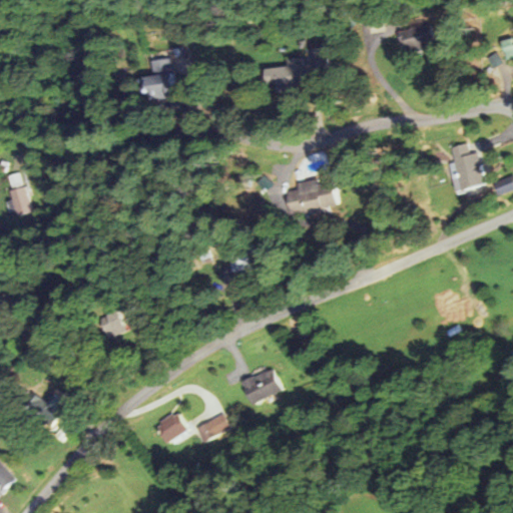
[(435,41),(429,23),(398,33),(405,52),(435,41)]
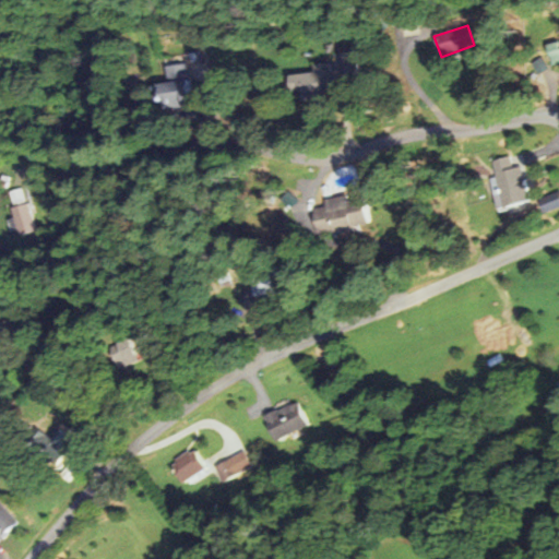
[(558,47),(558,48),(557,40),(546,44),(551,66),(558,63),(558,47)]
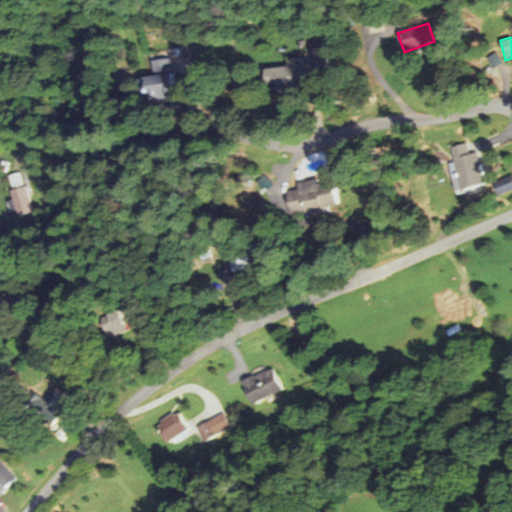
[(264,68),(265,91),(310,88),(309,72),(326,71),(325,47),(306,48),(306,57),(286,58),(287,66),(264,68)]
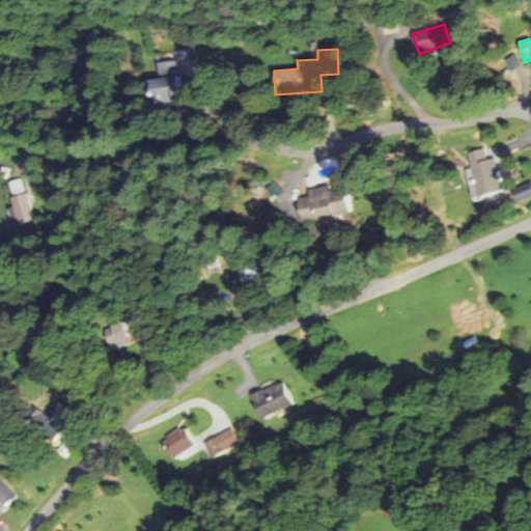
[(157,62),(159,78),(145,80),(148,101),(183,95),(177,59),(157,62)]
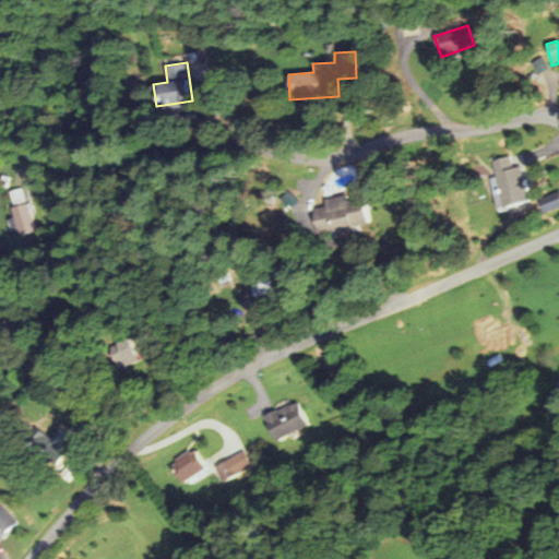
[(490,178),(497,207),(530,200),(522,165),(513,167),(510,155),(491,159),(496,177),(490,178)]
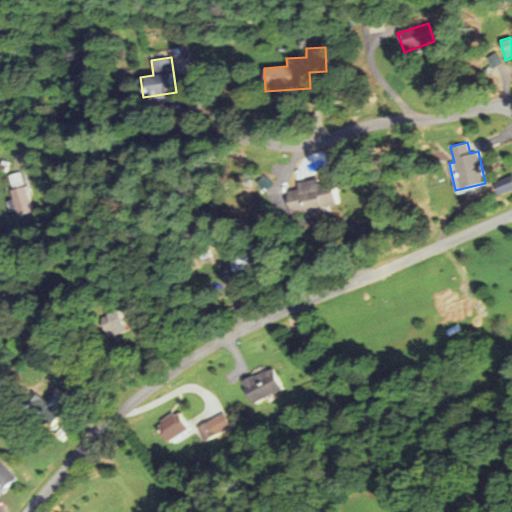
[(12,188),(24,185),(21,172),(10,175),(12,188)]
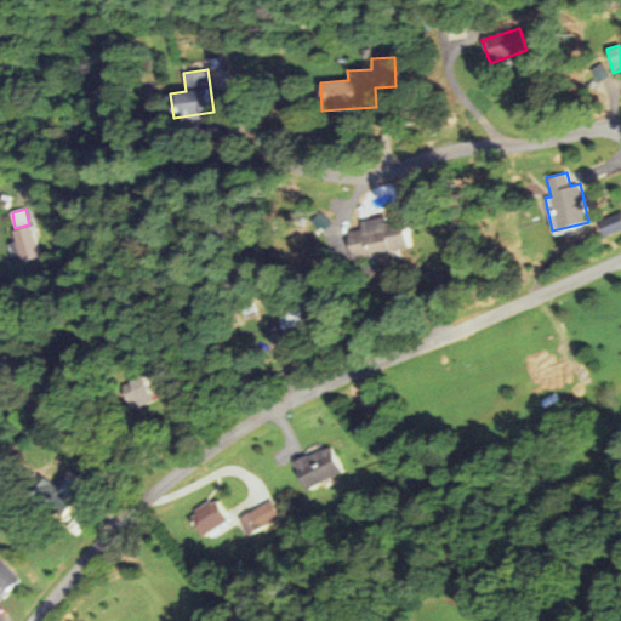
[(620,229),(620,214),(620,212),(598,221),(605,237),(620,229)]
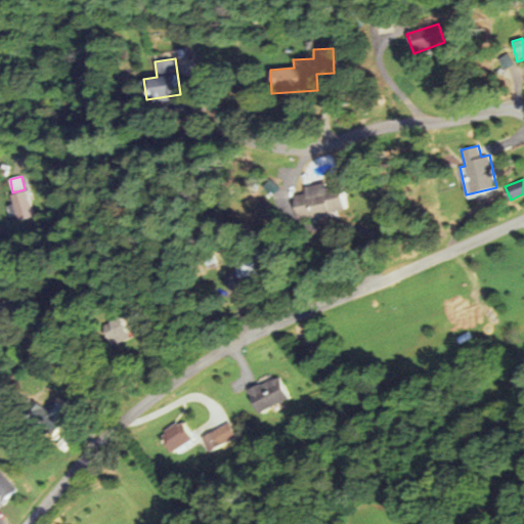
[(294,195),(298,217),(311,214),(312,220),(332,216),(331,212),(345,209),(340,185),(324,188),(323,182),(304,186),(305,192),(294,195)]
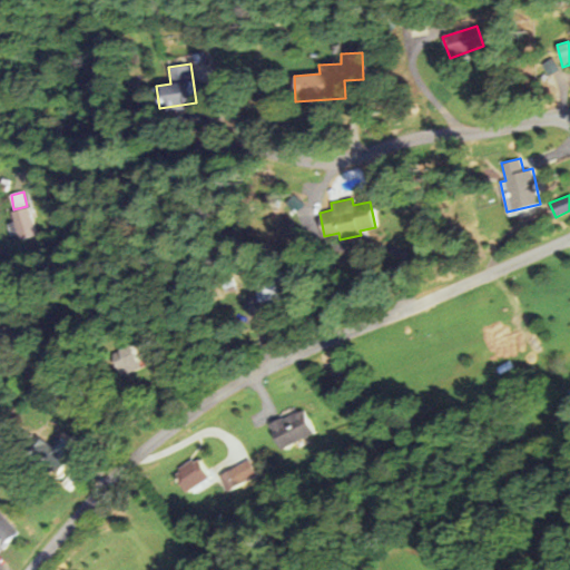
[(20,241),(37,235),(28,206),(11,212),(20,241)]
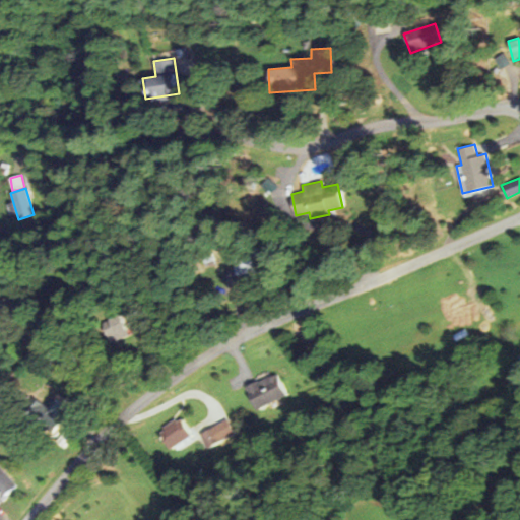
[(237,276),(252,275),(252,262),(236,263),(237,276)]
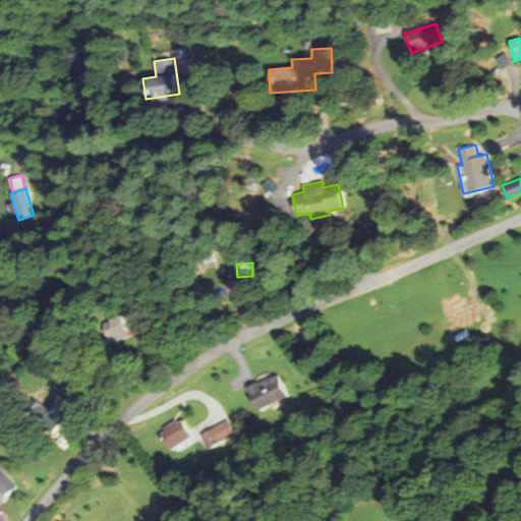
[(110,344),(127,336),(118,313),(101,321),(110,344)]
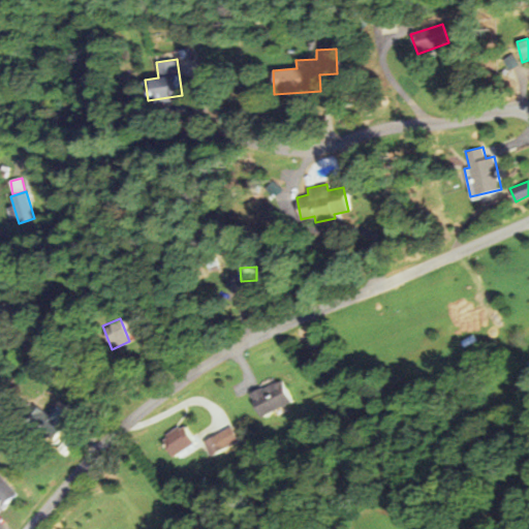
[(259,417),(292,402),(282,378),(249,394),(259,417)]
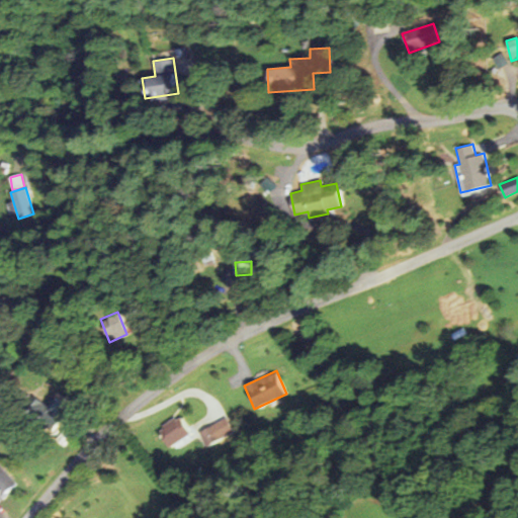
[(157,431),(169,448),(192,432),(181,415),(157,431)]
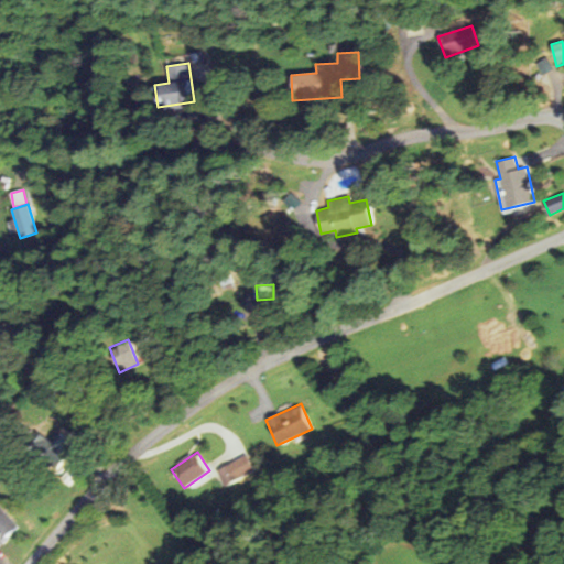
[(217,468),(224,484),(253,473),(247,456),(217,468)]
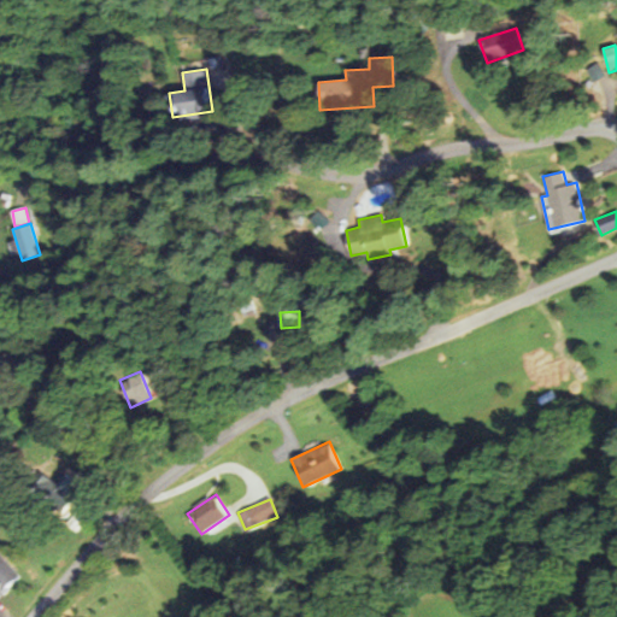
[(0,595),(21,580),(0,556),(0,595)]
